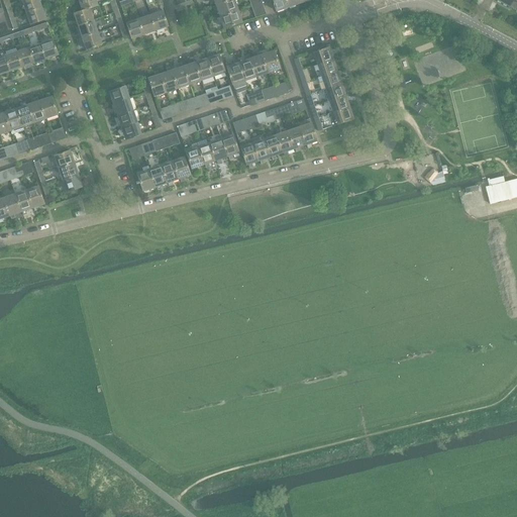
[(21,0),(26,12),(41,7),(38,0),(21,0)]
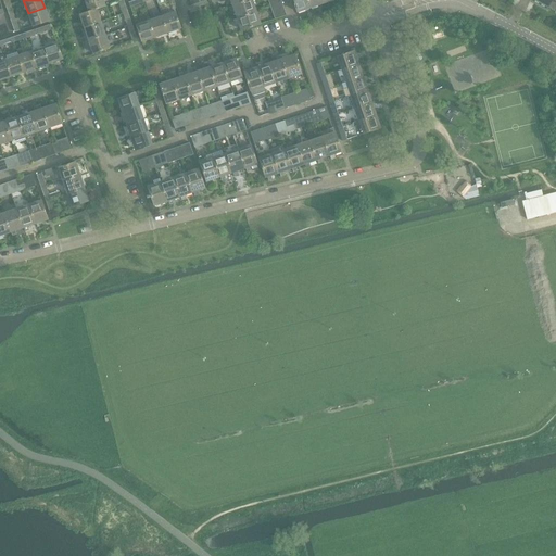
[(84,0),(88,11),(96,9),(105,5),(102,0),(84,0)]
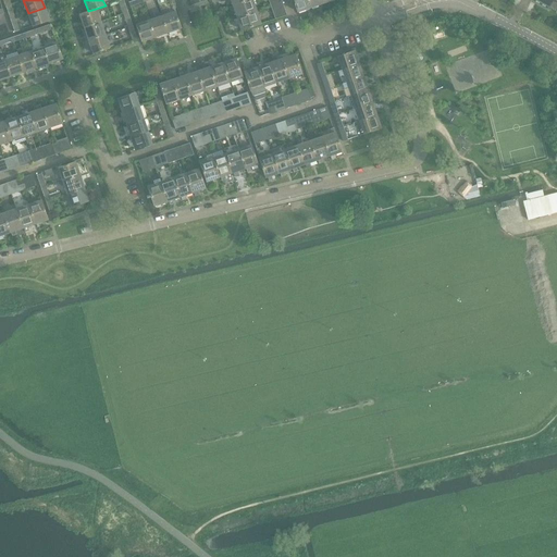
[(118,1),(119,1),(110,4),(111,7),(119,3),(123,14),(127,12),(123,0),(121,0),(120,0),(118,1)]
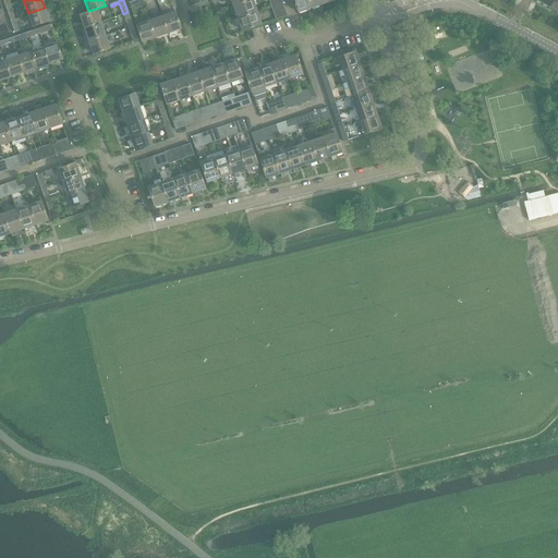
[(235,10),(238,17),(257,12),(253,0),(249,0),(233,5),(233,7),(230,8),(231,12),(235,10)]
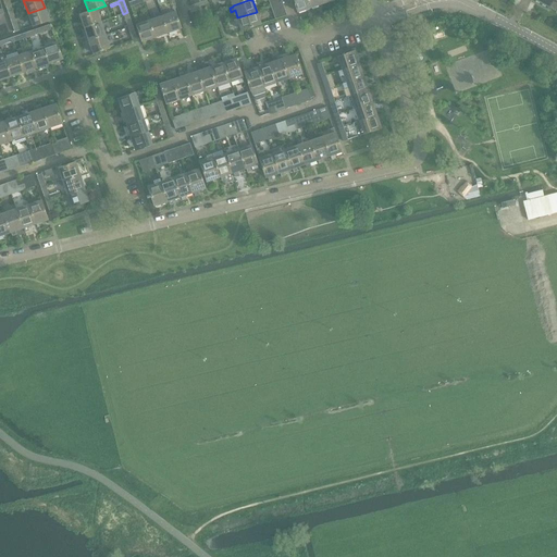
[(269,0),(272,11),(277,9),(275,1),(279,0),(269,0)]
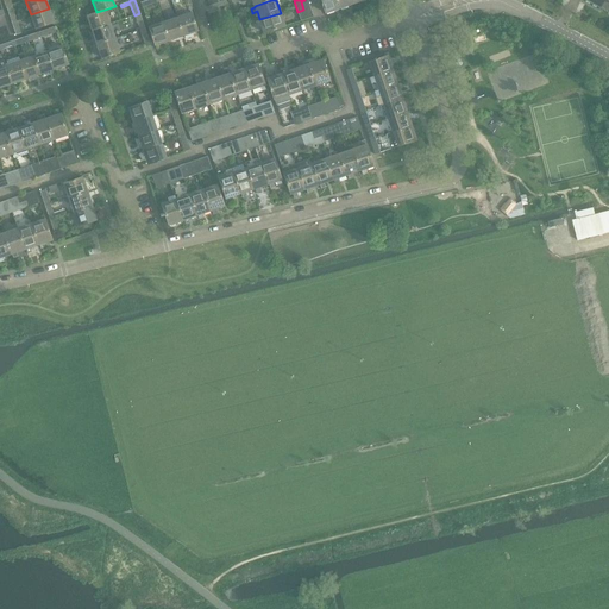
[(314,17),(307,0),(305,0),(301,1),(303,10),(297,12),(301,22),(314,17)]
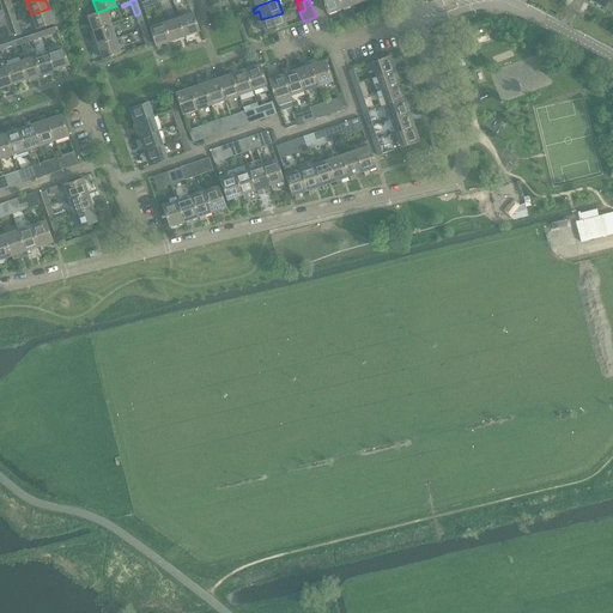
[(322,0),(328,13),(343,8),(339,0),(322,0)]
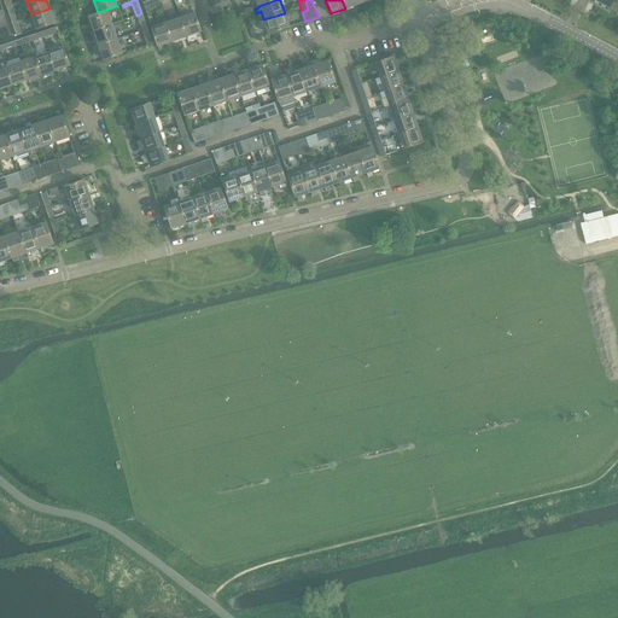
[(617,0),(595,0),(617,11),(617,0)]
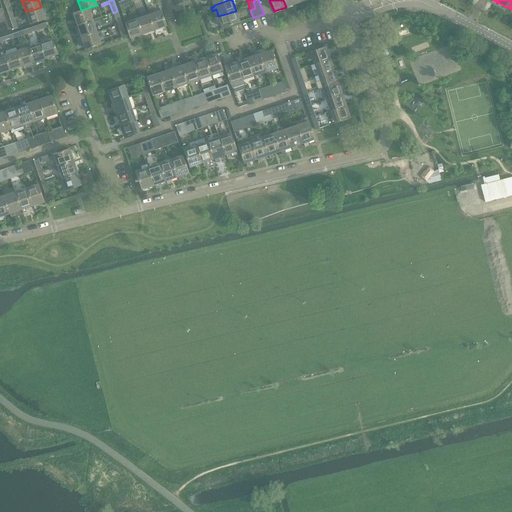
[(7,11),(9,18),(13,16),(9,4),(5,6),(7,11)]
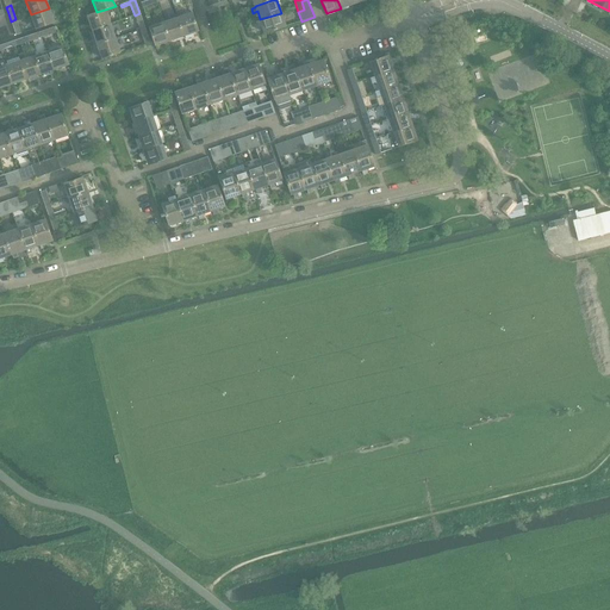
[(54,22),(49,8),(31,14),(36,29),(54,22)]
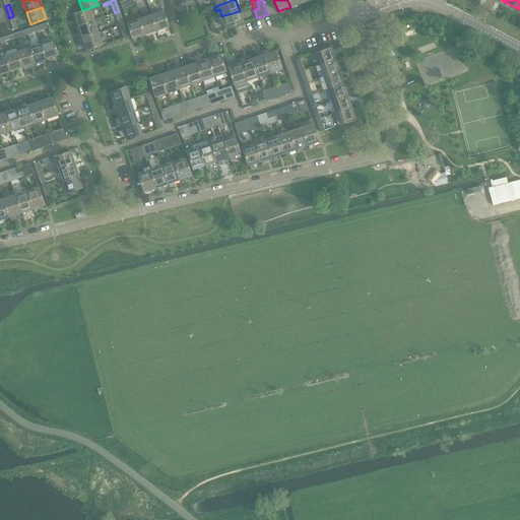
[(74,13),(78,25),(94,20),(89,8),(82,10),(74,13)]
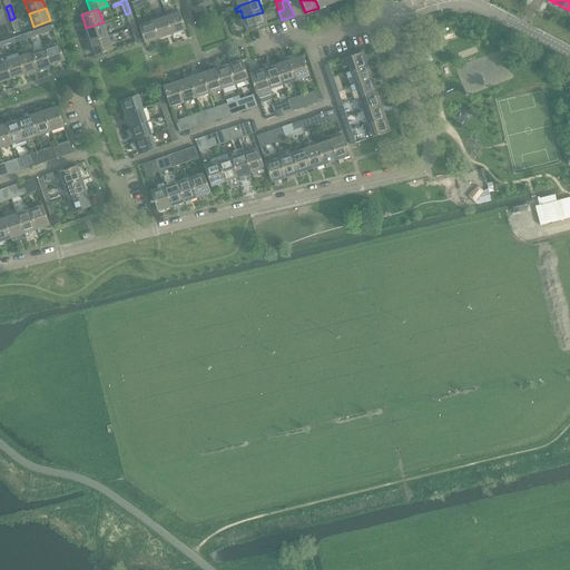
[(126,15),(130,28),(135,26),(130,12),(126,15)]
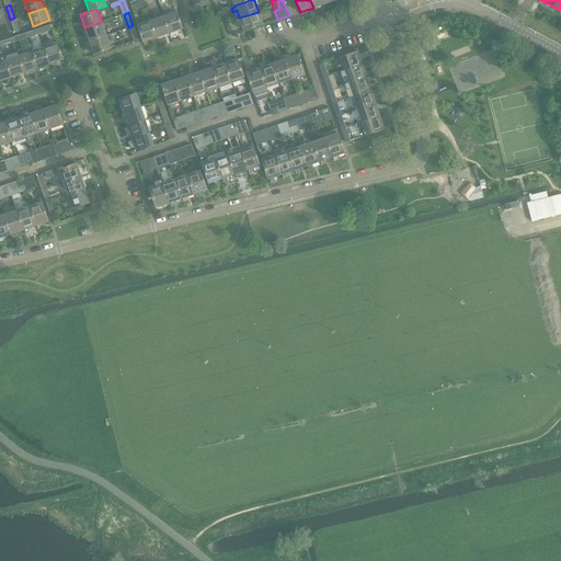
[(175,12),(163,16),(169,33),(182,29),(175,12)]
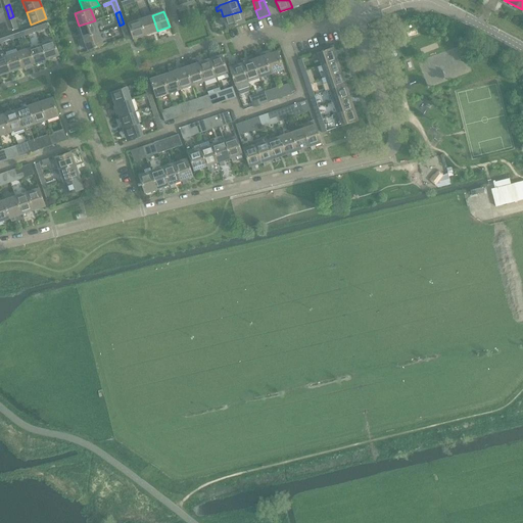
[(245,22),(241,11),(223,16),(223,17),(220,19),(221,22),(225,21),(227,29),(245,22)]
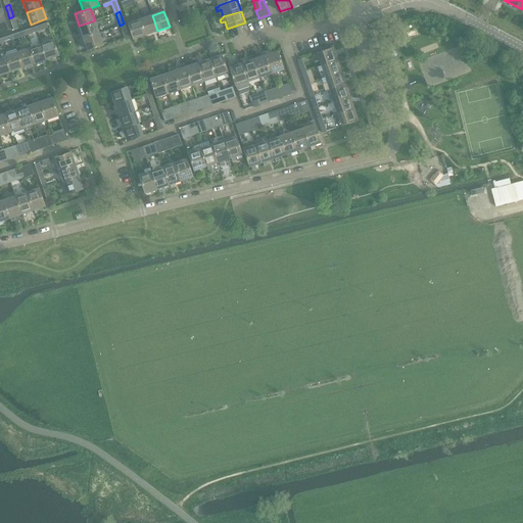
[(152,15),(140,19),(145,35),(157,31),(152,15)]
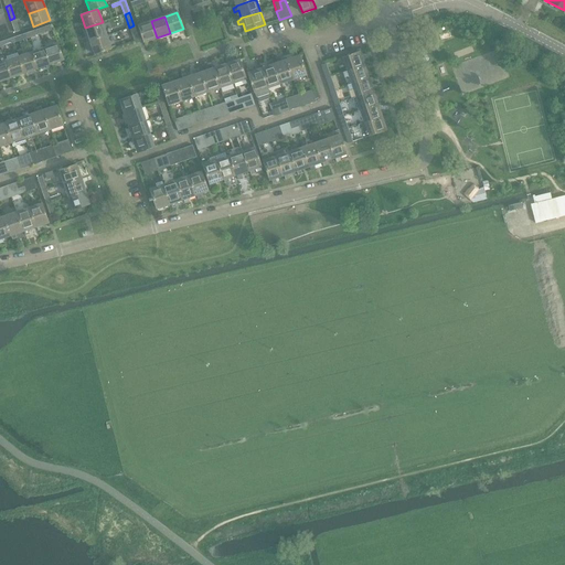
[(19,31),(14,18),(10,20),(14,32),(19,31)]
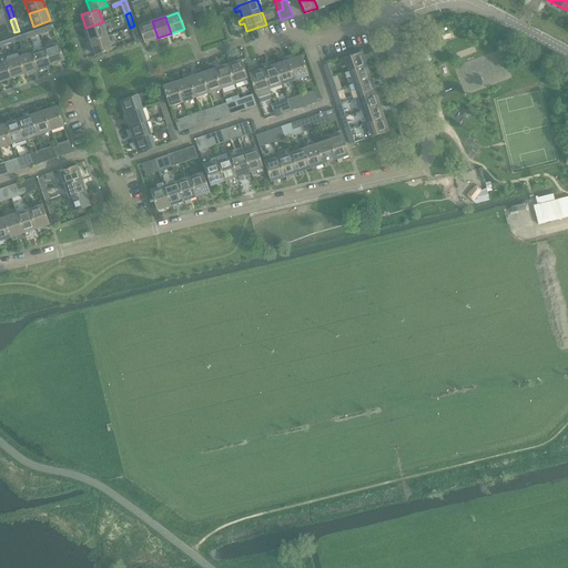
[(144,42),(158,38),(152,21),(139,26),(144,42)]
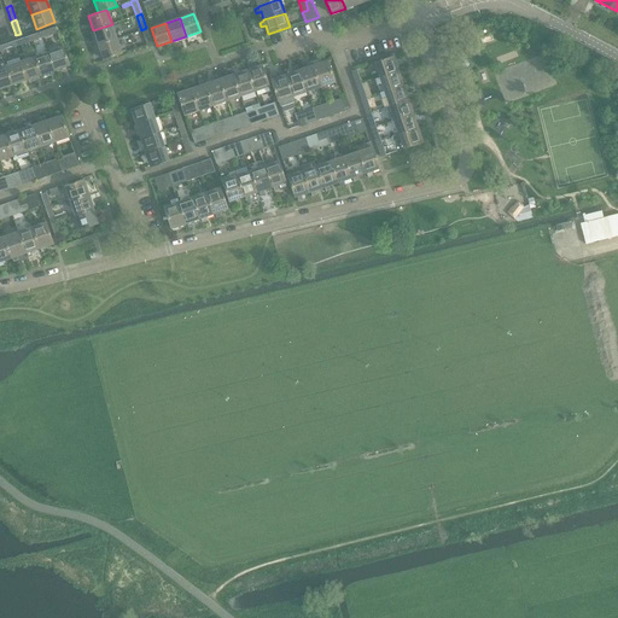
[(93,30),(98,45),(117,39),(112,24),(93,30)]
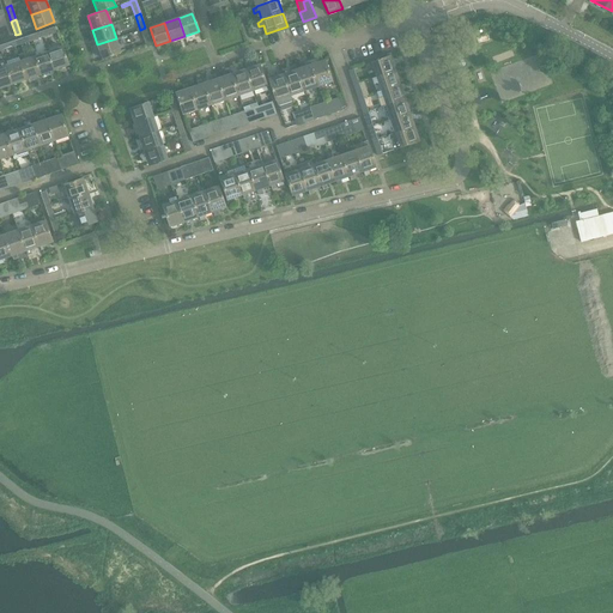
[(55,26),(41,31),(43,36),(58,31),(55,26)]
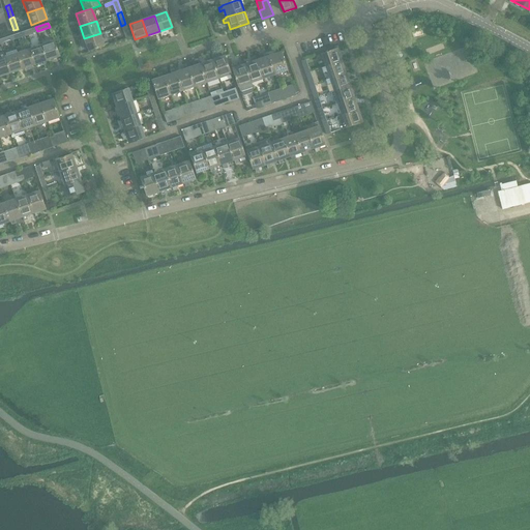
[(129,36),(125,24),(121,26),(125,38),(129,36)]
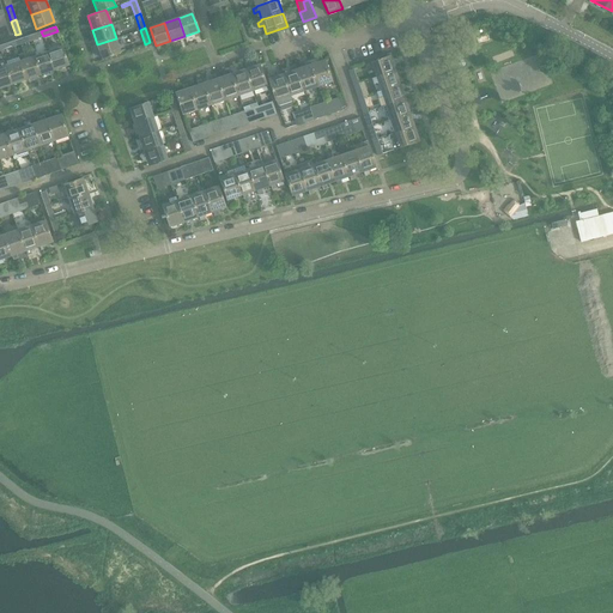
[(41,31),(26,36),(29,41),(43,36),(41,31)]
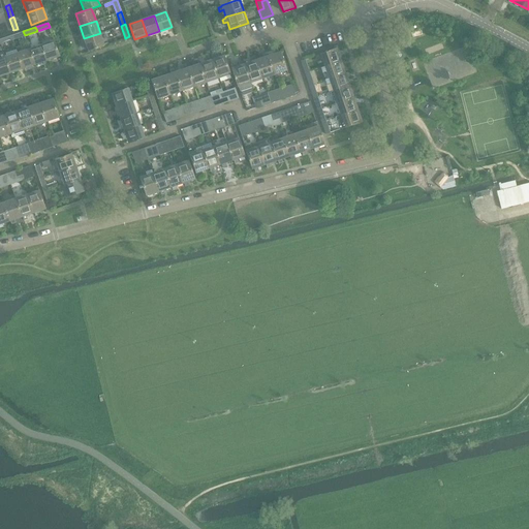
[(423,34),(422,28),(411,31),(412,37),(423,34)]
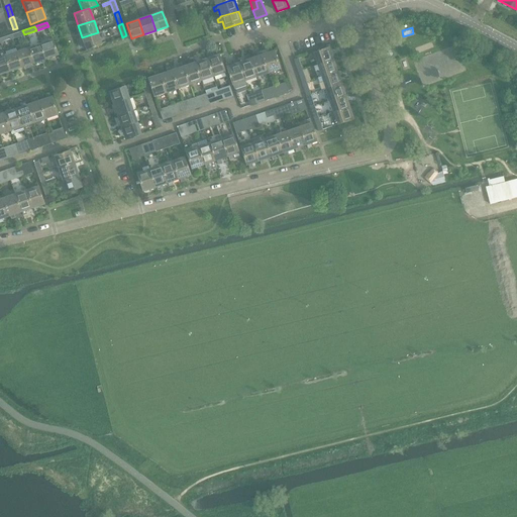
[(14,33),(11,34),(12,39),(24,34),(22,30),(14,33)]
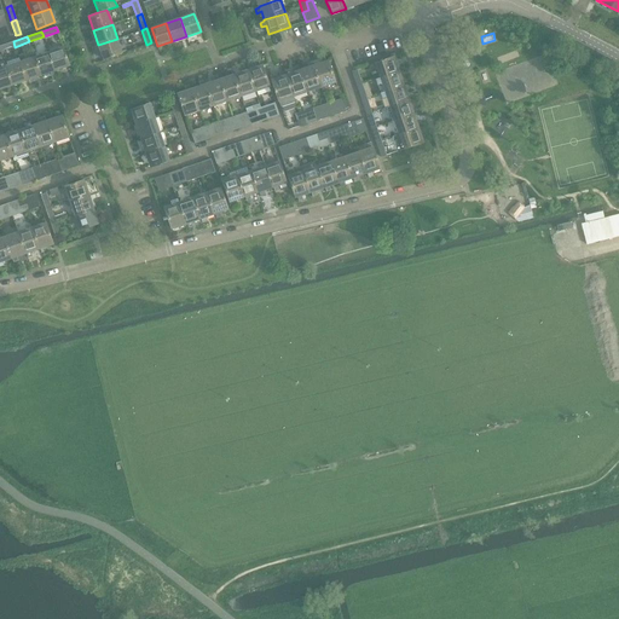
[(122,53),(117,39),(98,45),(103,59),(122,53)]
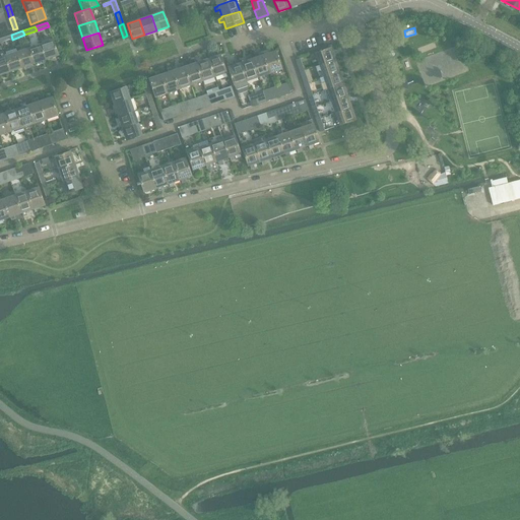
[(11,35),(0,38),(0,42),(0,44),(12,40),(11,35)]
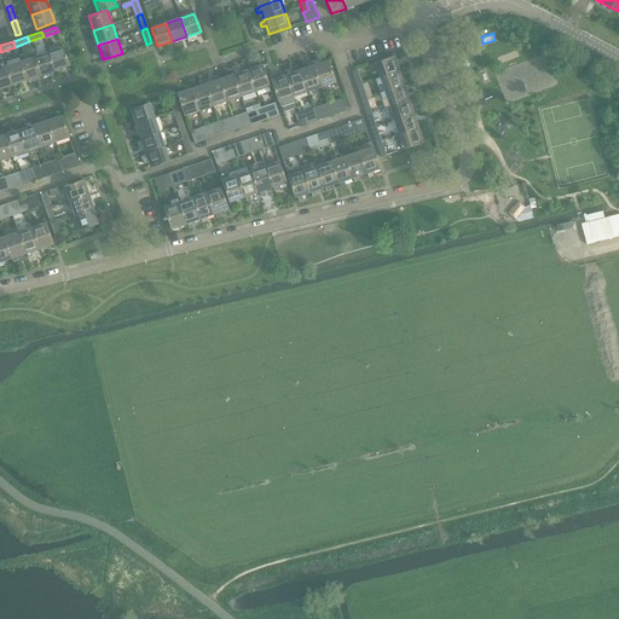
[(63,46),(48,51),(55,70),(69,65),(63,46)]
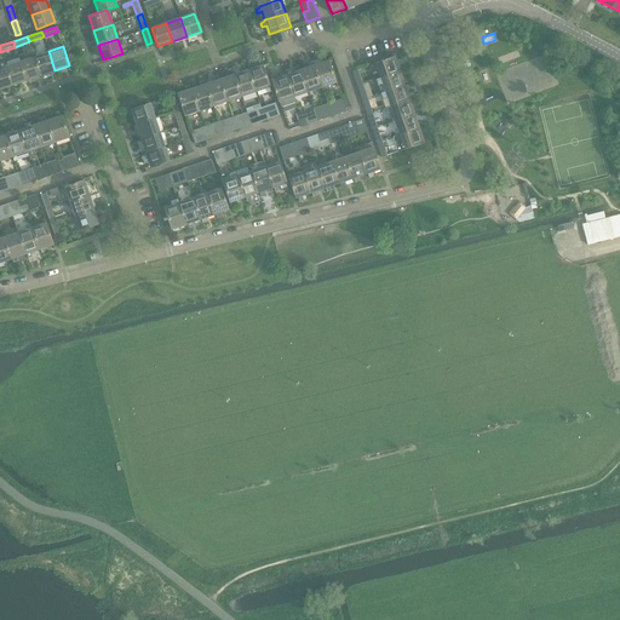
[(49,51),(34,56),(40,75),(55,70),(49,51)]
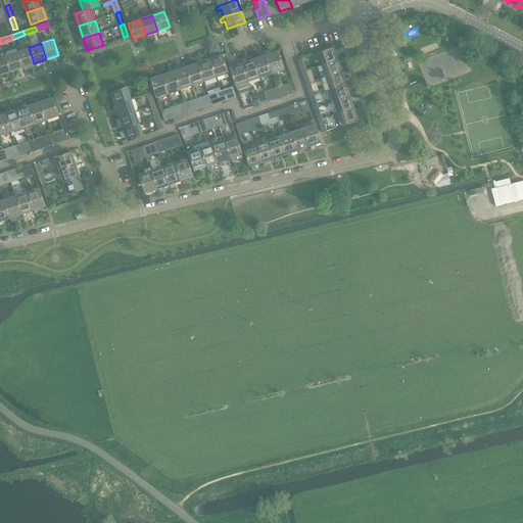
[(29,47),(16,51),(22,67),(34,63),(29,47)]
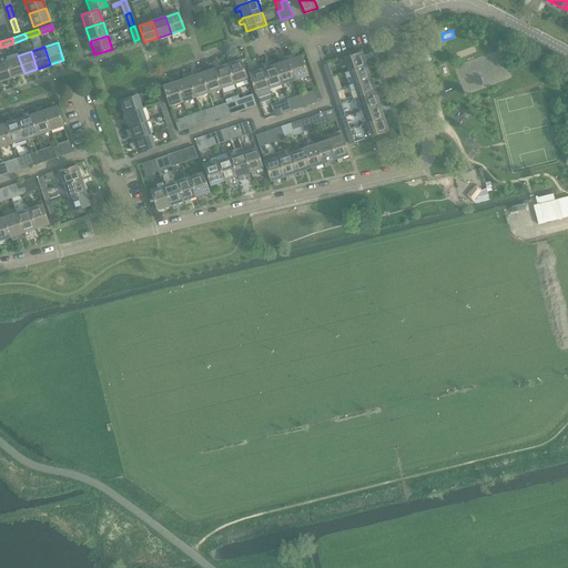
[(295,58),(287,60),(294,80),(307,75),(301,56),(300,56),(298,52),(294,53),(295,58)]
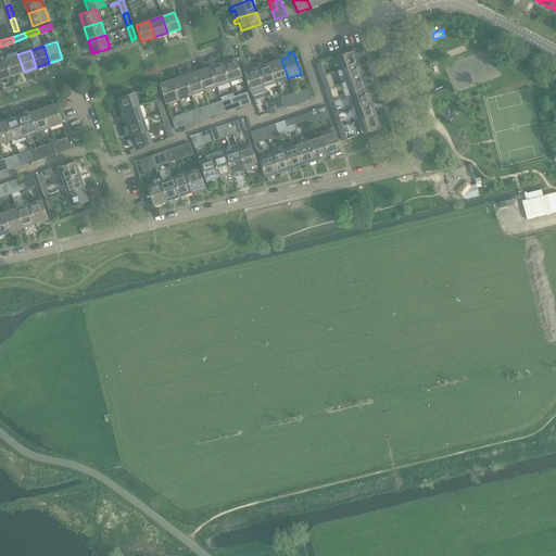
[(338,57),(342,71),(358,64),(354,51),(338,57)]
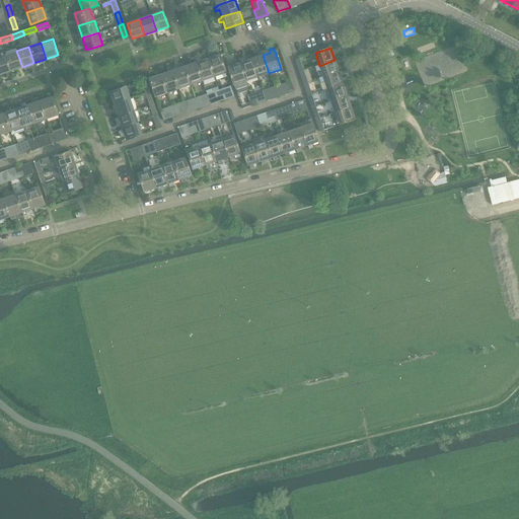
[(16,51),(16,49),(4,53),(5,55),(4,55),(10,71),(22,67),(16,51)]
